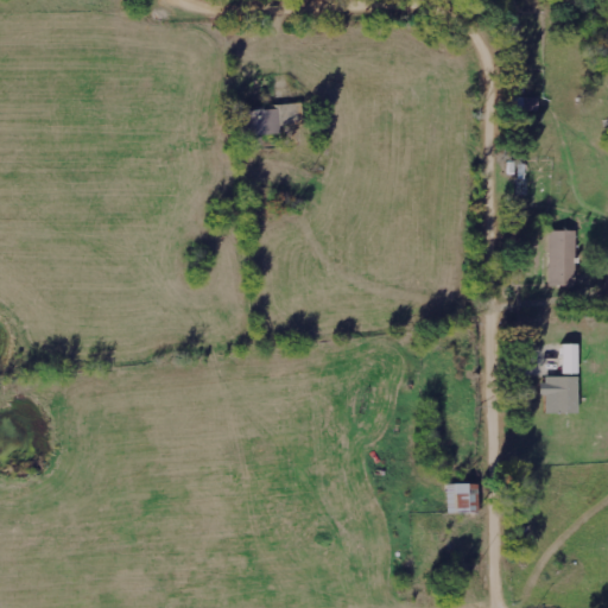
[(540,111),(540,99),(511,97),(511,109),(540,111)]
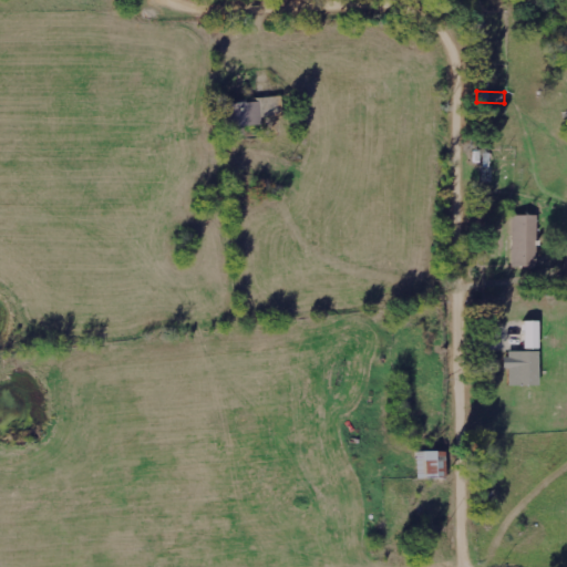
[(225,102),(226,135),(243,135),(243,126),(263,125),(263,119),(282,117),(281,100),(225,102)]
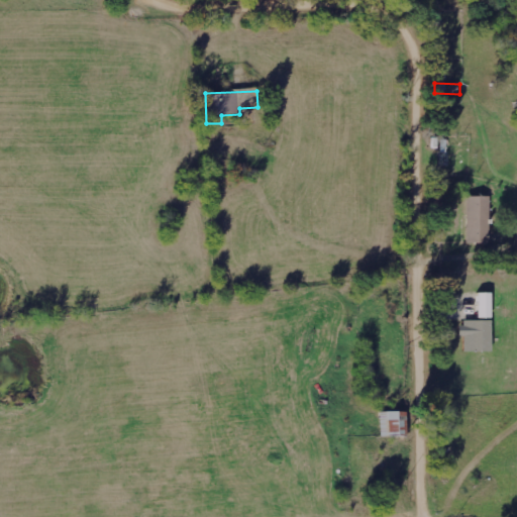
[(468,243),(489,243),(490,197),(468,196),(468,243)]
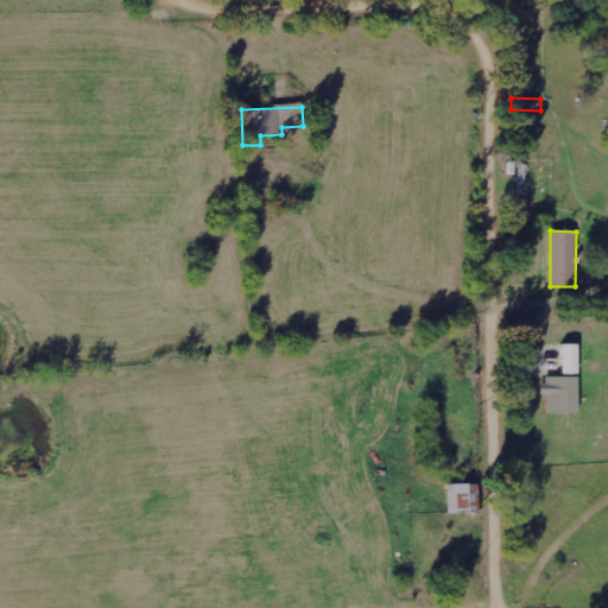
[(562,374),(577,374),(578,346),(563,344),(562,374)]
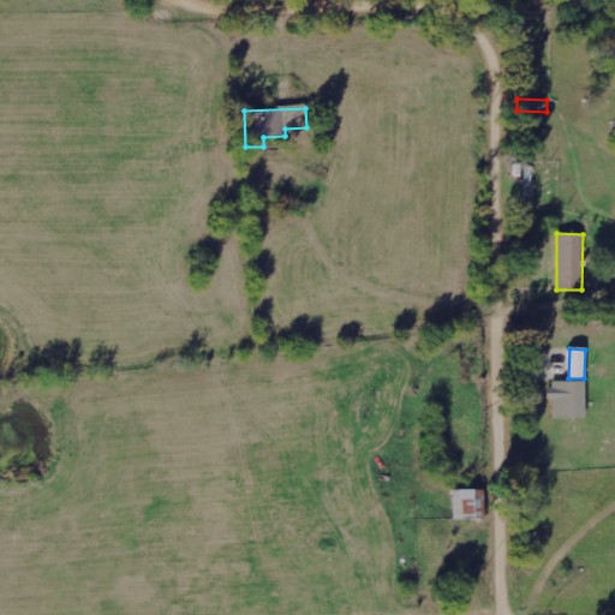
[(585,382),(549,381),(548,400),(553,400),(553,418),(584,419),(585,382)]
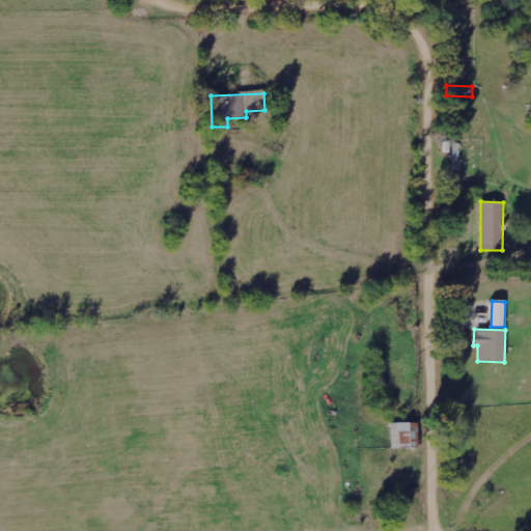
[(419,447),(418,422),(391,423),(392,448),(419,447)]
